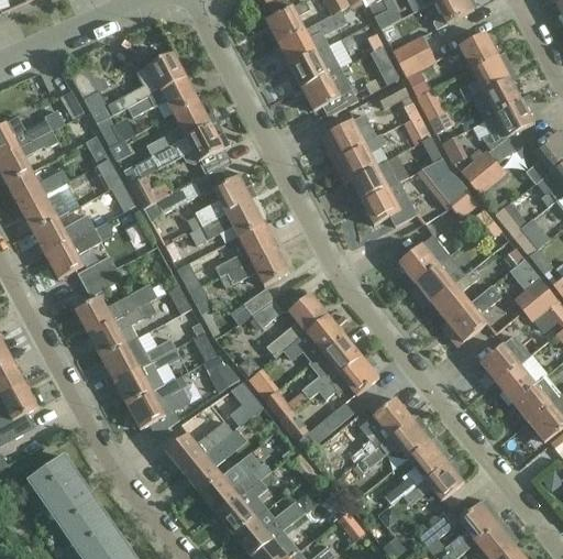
[(26,0),(32,14),(48,8),(45,0),(26,0)]
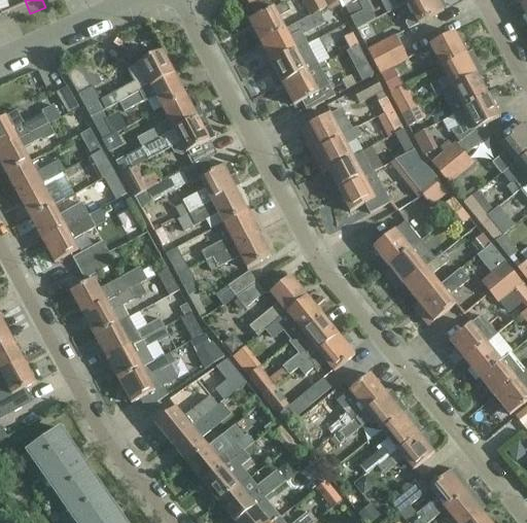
[(260,40),(286,27),(275,5),(272,0),(249,0),(256,14),(249,19),(260,40)]
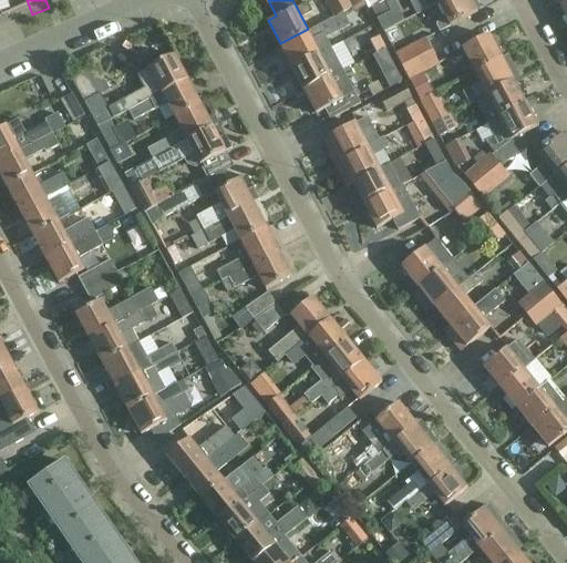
[(342,10),(352,6),(349,0),(326,0),(334,14),(342,10)]
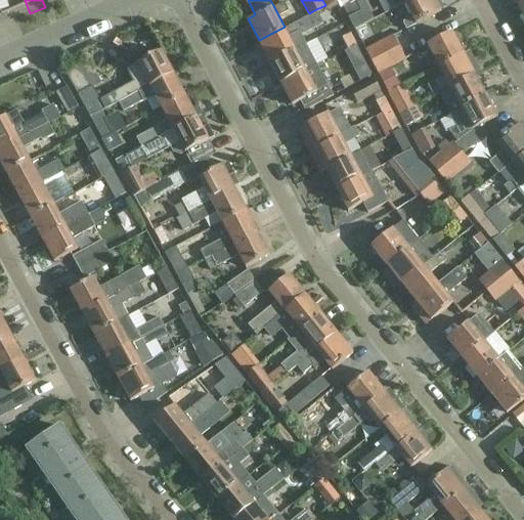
[(441,8),(437,0),(404,0),(410,12),(403,16),(402,22),(406,27),(441,8)]
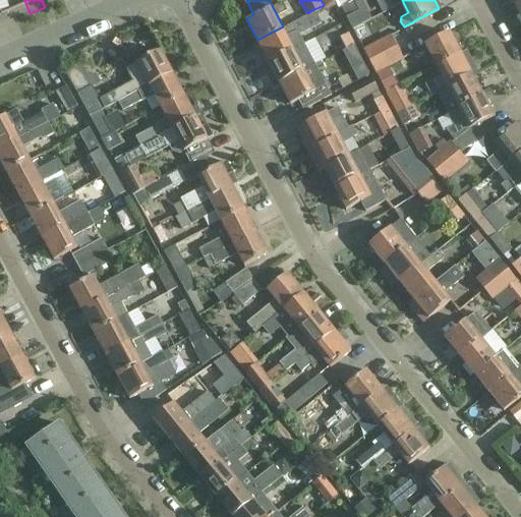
[(364,23),(381,17),(377,5),(360,11),(364,23)]
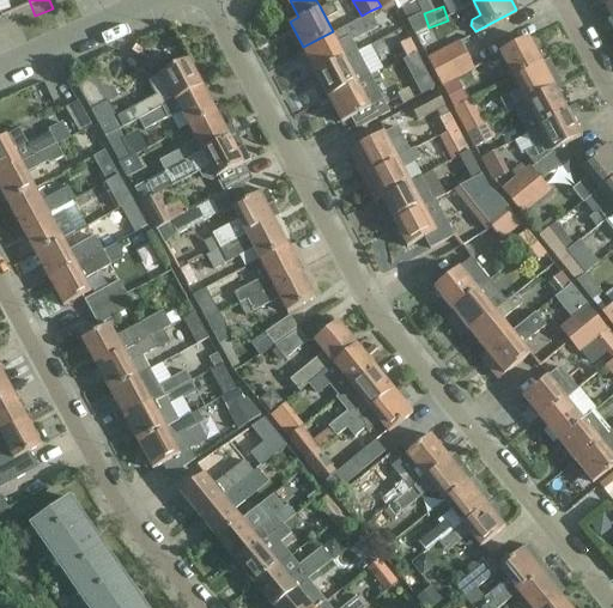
[(315,71),(358,49),(352,38),(377,24),(370,11),(362,16),(333,31),(303,47),(315,71)]
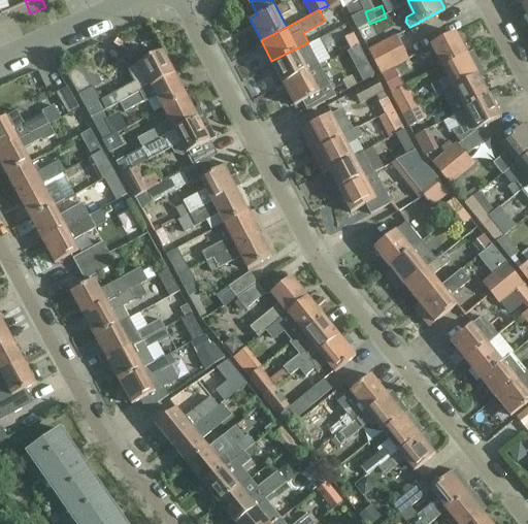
[(358,27),(366,23),(360,11),(352,15),(358,27)]
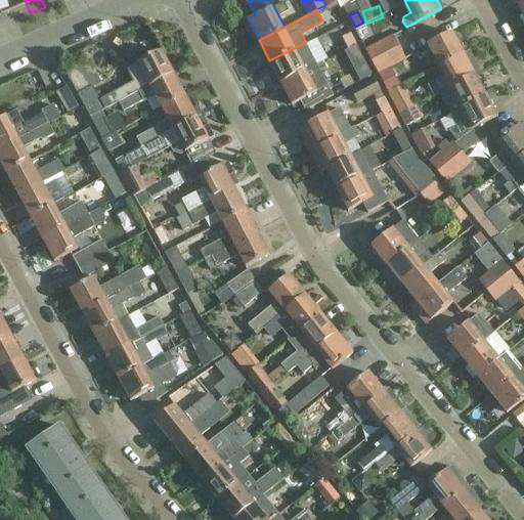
[(438,65),(464,51),(452,30),(427,43),(438,65)]
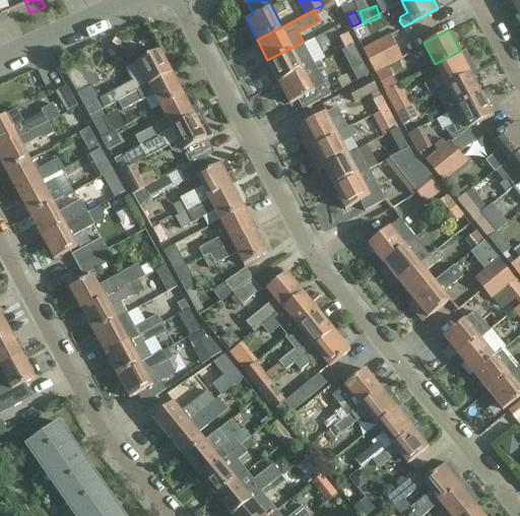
[(345,46),(353,42),(347,30),(339,36),(345,46)]
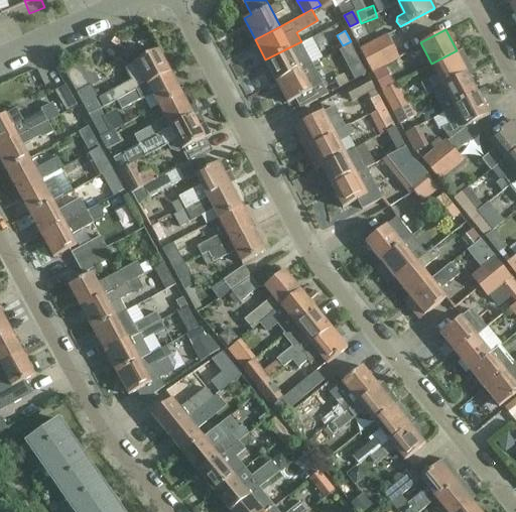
[(360,47),(366,58),(393,44),(387,32),(360,47)]
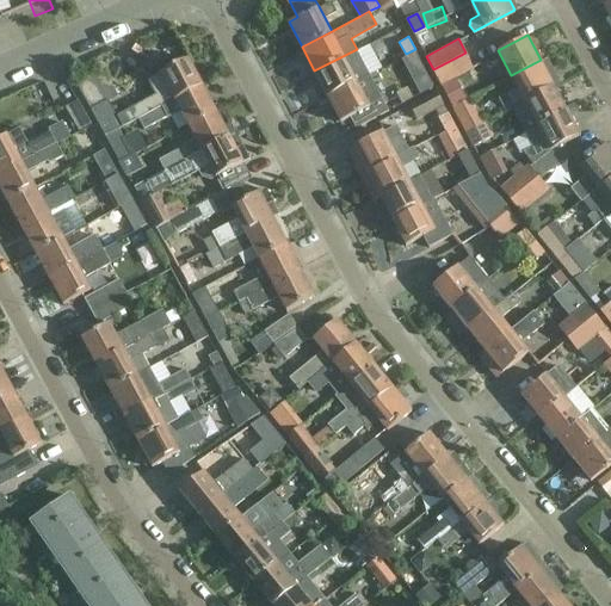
[(357,49),(314,70),(327,96),(370,73),(357,49)]
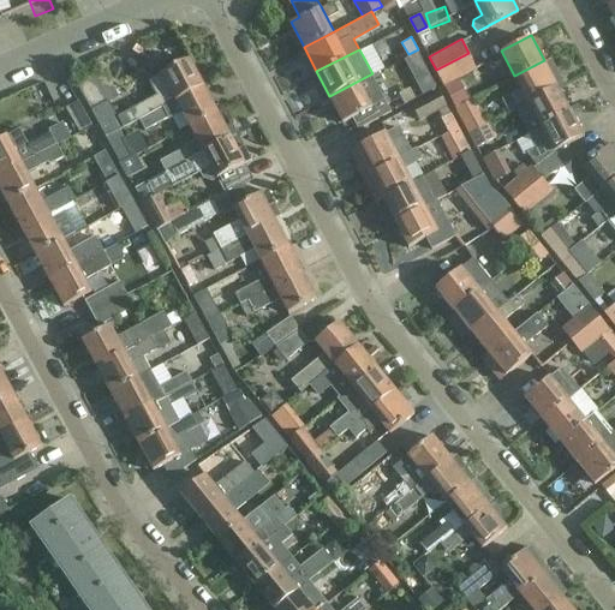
[(425,64),(418,49),(408,54),(416,69),(425,64)]
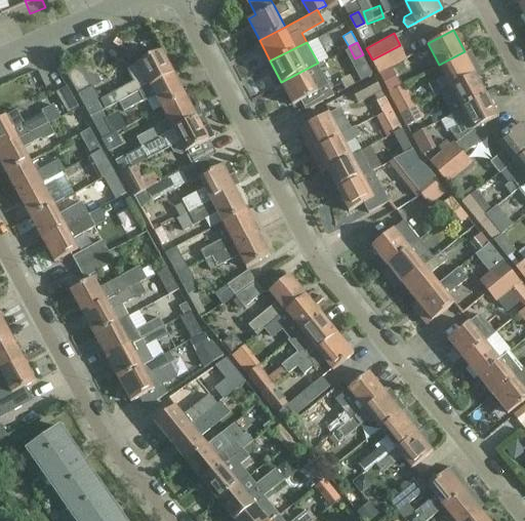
[(400,45),(372,59),(378,71),(405,56),(400,45)]
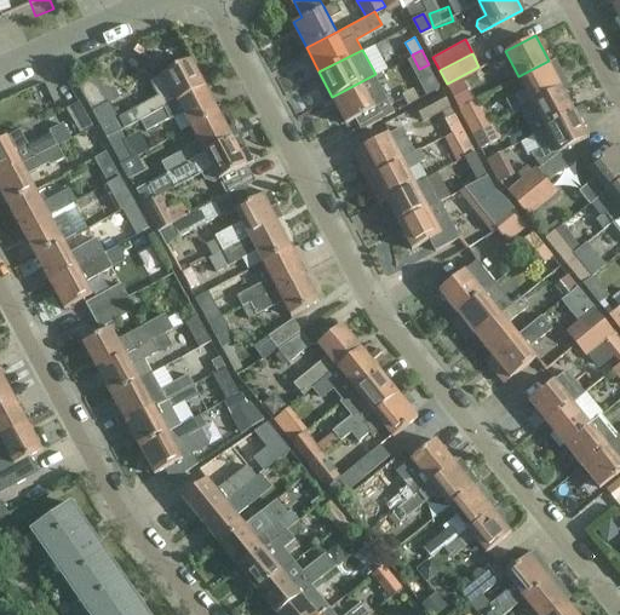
[(141,118),(205,84),(191,57),(164,73),(150,79),(158,93),(118,115),(98,80),(81,90),(85,97),(92,109),(107,136),(119,128),(124,126),(139,118),(141,118)]
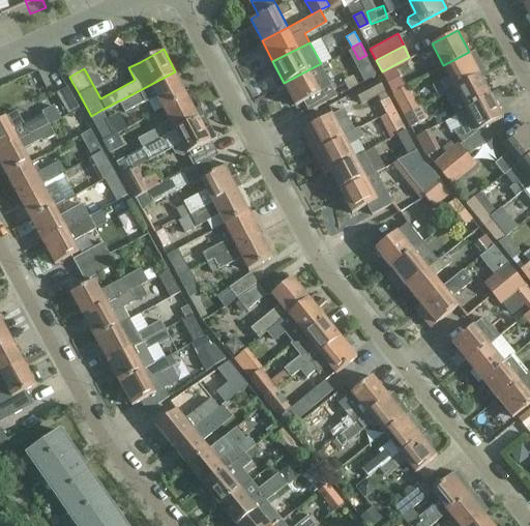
[(480,72),(476,65),(481,62),(475,49),(469,52),(443,65),(448,75),(432,84),(438,95),(443,92),(480,72)]
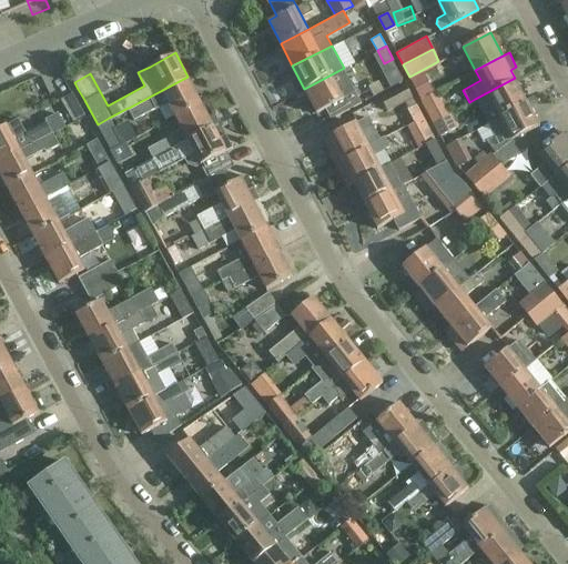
[(455,87),(473,78),(468,67),(449,76),(455,87)]
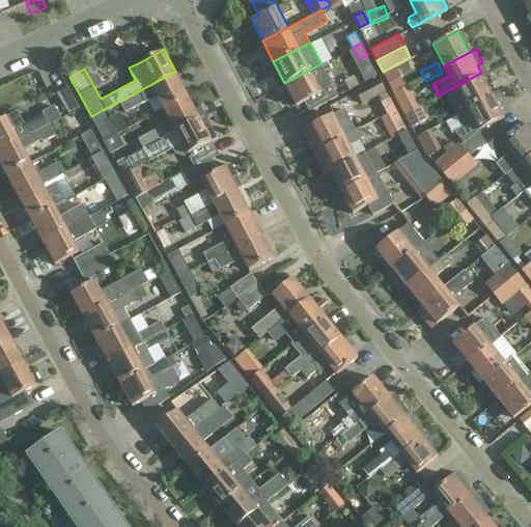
[(322,63),(284,83),(296,105),(304,100),(309,109),(337,94),(322,63)]
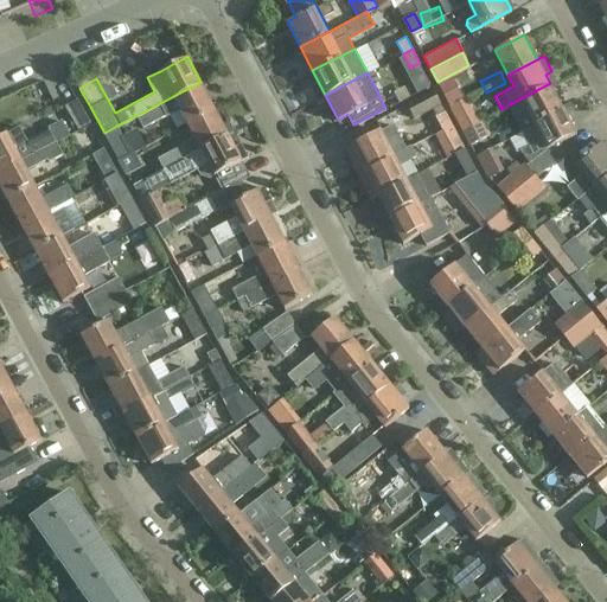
[(451,104),(464,97),(453,76),(439,83),(451,104)]
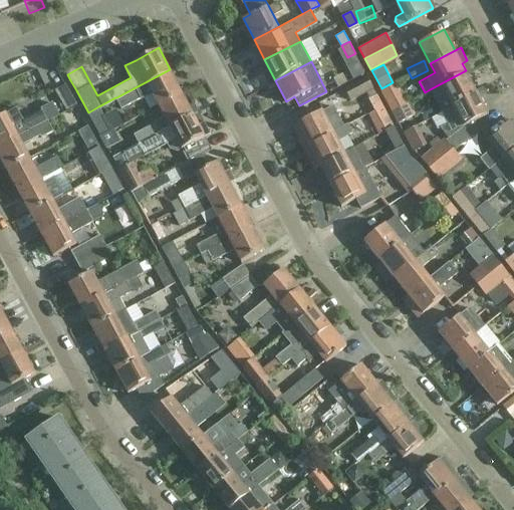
[(159,103),(182,91),(170,69),(116,97),(120,106),(152,91),(159,103)]
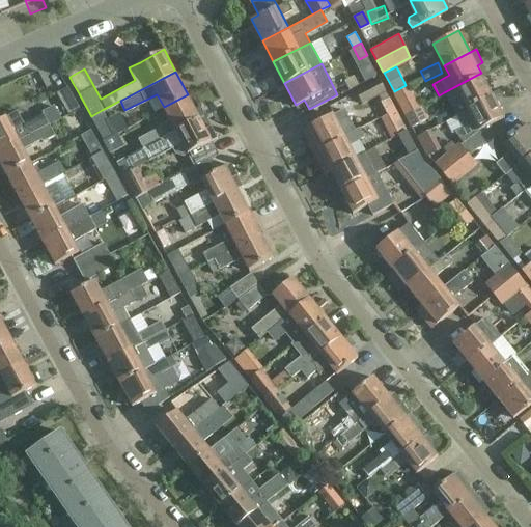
[(455,114),(493,94),(481,73),(444,92),(455,114)]
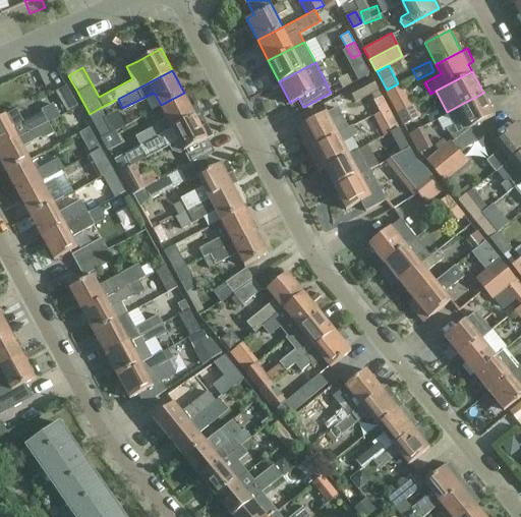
[(370,92),(380,110),(388,106),(371,76),(349,89),(355,100),(370,92)]
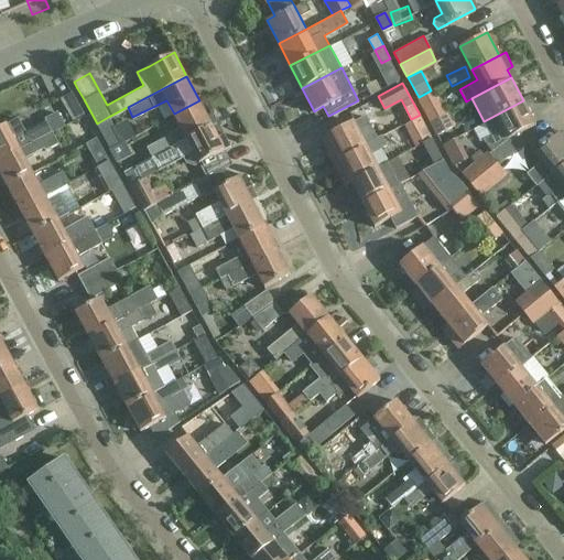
[(72,119),(84,112),(72,92),(61,98),(72,119)]
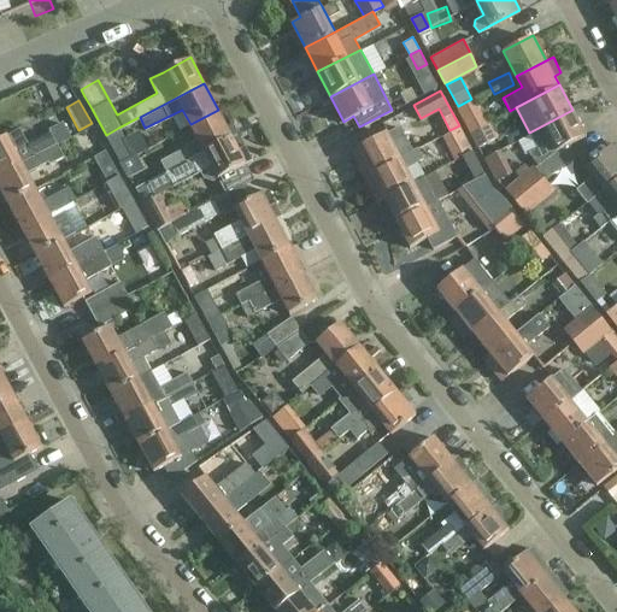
[(166,170),(204,151),(231,135),(218,110),(191,124),(198,140),(160,159),(166,170)]
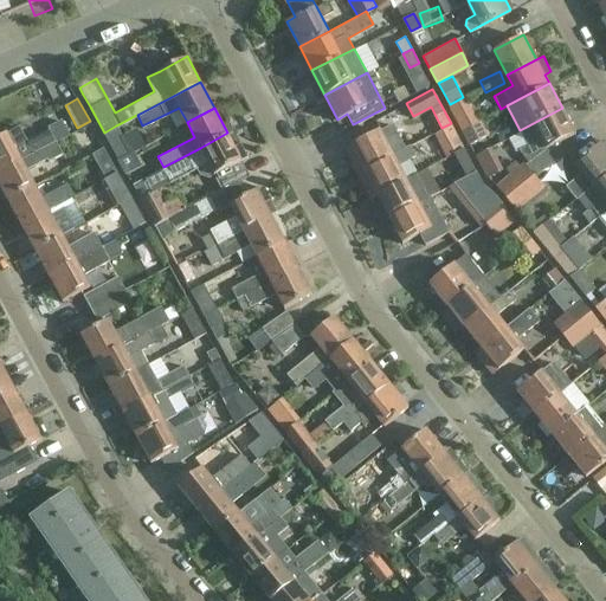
[(562,108),(520,130),(528,144),(519,149),(529,161),(546,148),(575,131),(562,108)]
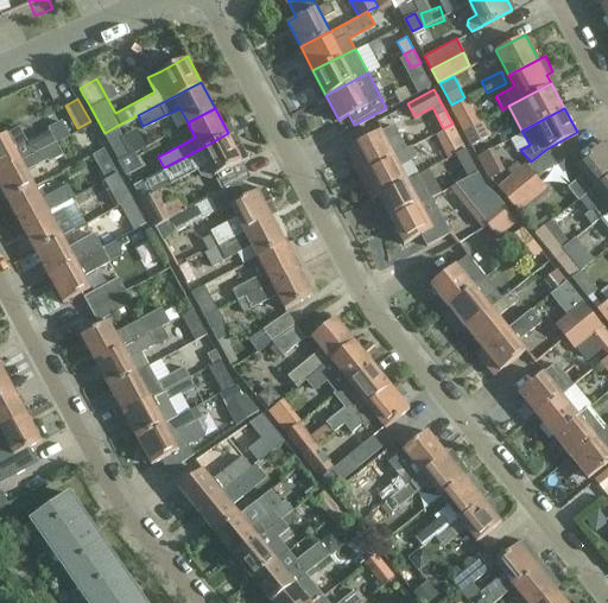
[(464,131),(473,125),(467,112),(457,116),(464,131)]
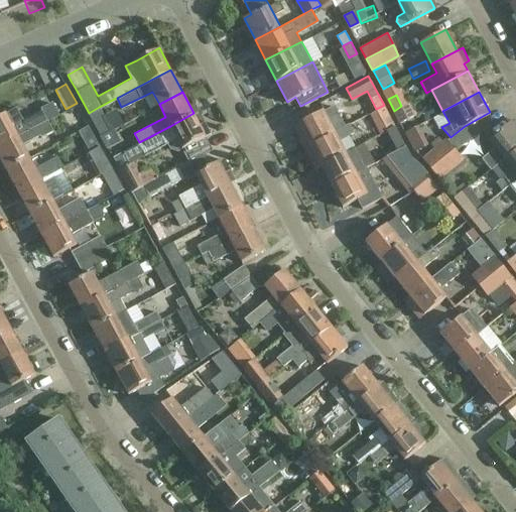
[(401,106),(394,111),(404,130),(412,126),(407,117),(416,113),(411,102),(401,106)]
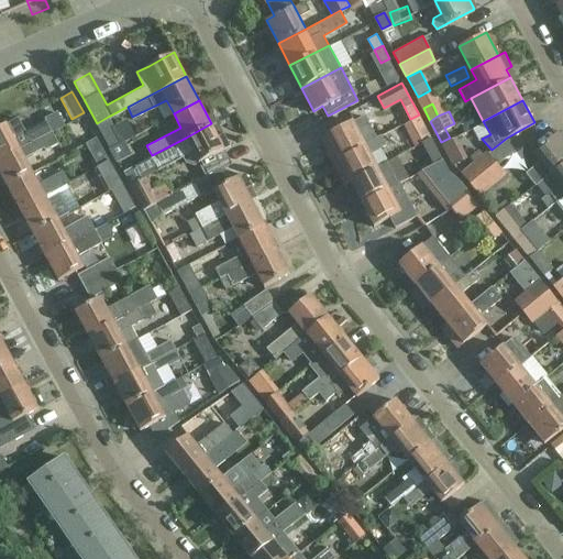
[(0,157),(52,129),(63,123),(57,113),(25,130),(18,117),(7,122),(0,125),(0,157)]
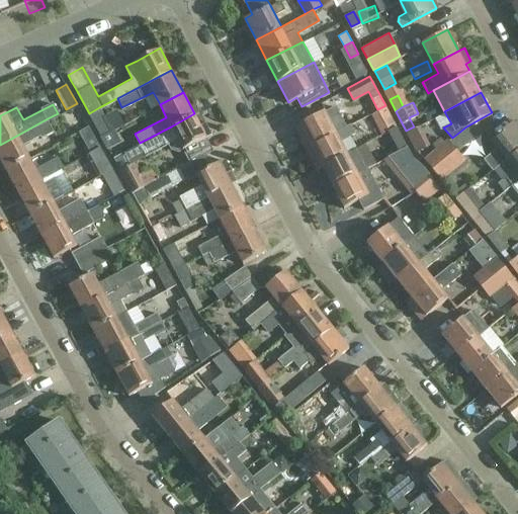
[(311,144),(344,126),(346,125),(335,104),(299,123),(311,144)]
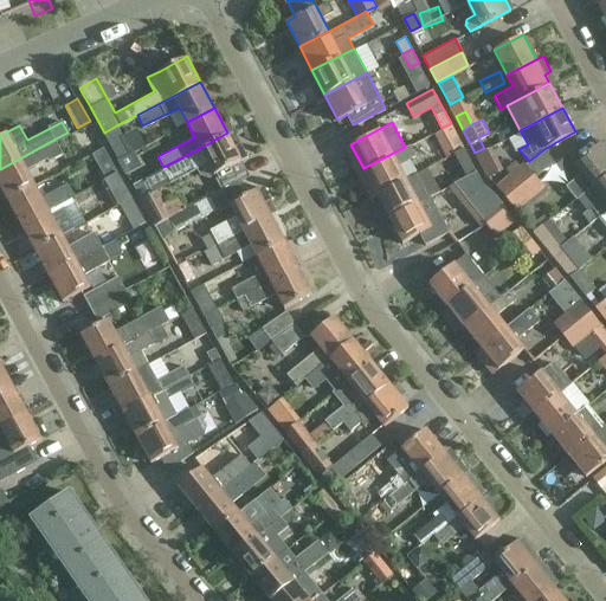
[(463,146),(451,123),(442,128),(433,133),(446,155),(463,146)]
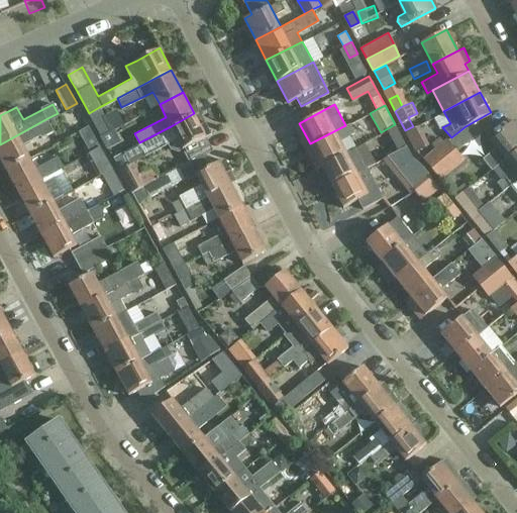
[(99,107),(89,113),(101,134),(111,128),(99,107)]
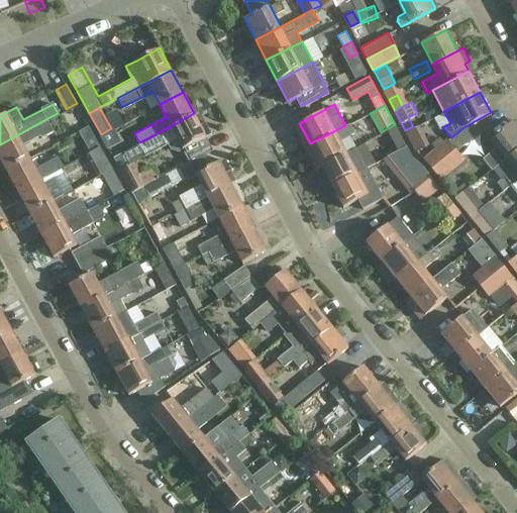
[(171,126),(139,142),(145,155),(177,137),(183,148),(211,133),(205,121),(200,124),(194,113),(171,126)]
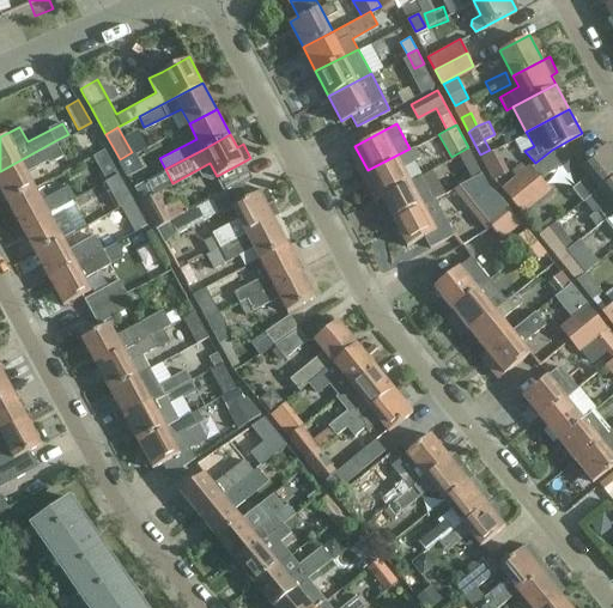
[(600,188),(612,176),(612,139),(582,165),(588,174),(571,187),(583,200),(600,188)]
